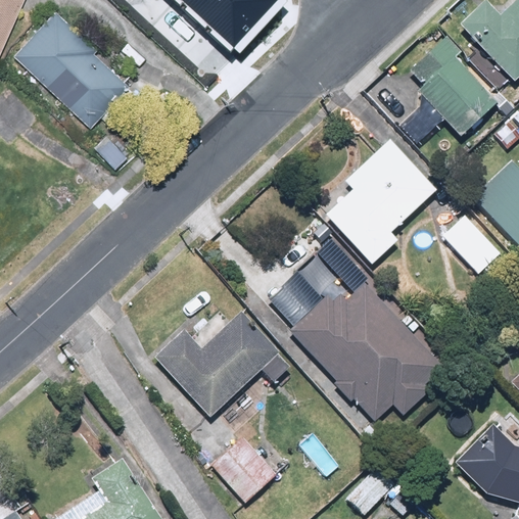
[(0,0),(0,47),(20,0),(0,0)]
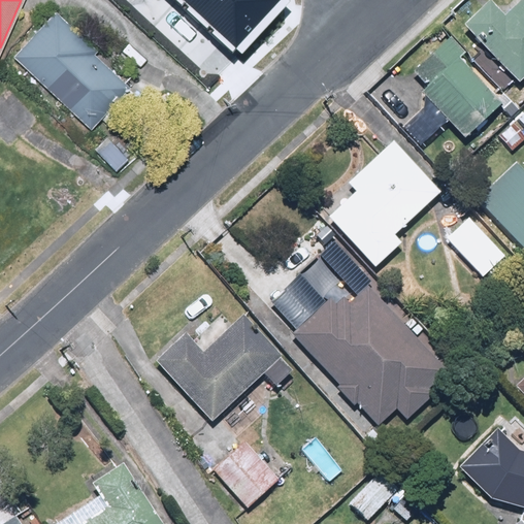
[(183,0),(244,56),(295,0),(183,0)]
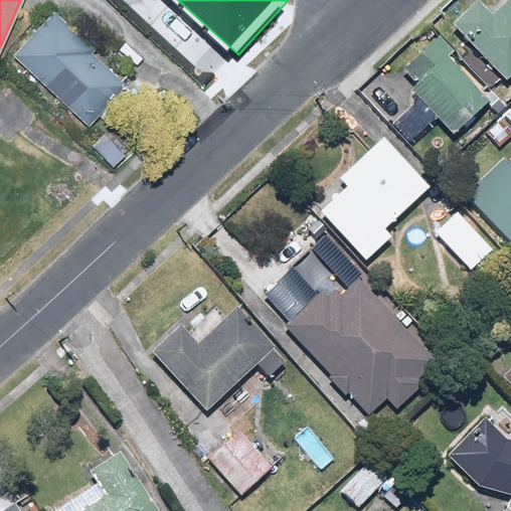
[(508,79),(510,77),(510,0),(507,0),(492,15),(478,1),(454,25),(508,79)]
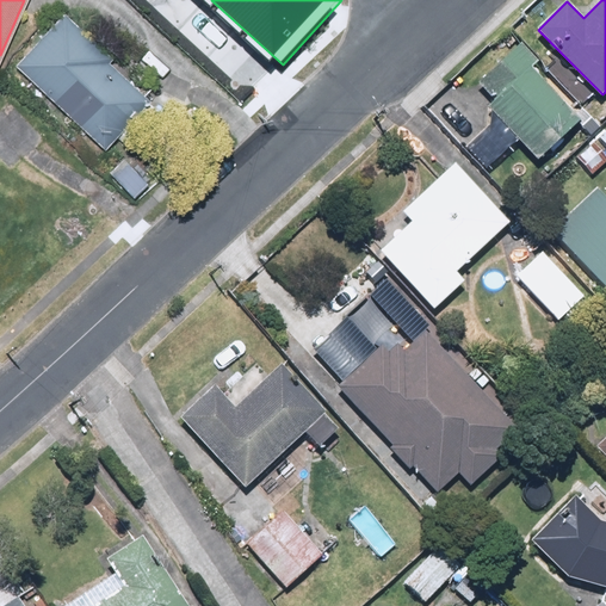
[(154,98),(65,7),(14,57),(105,147),(154,98)]
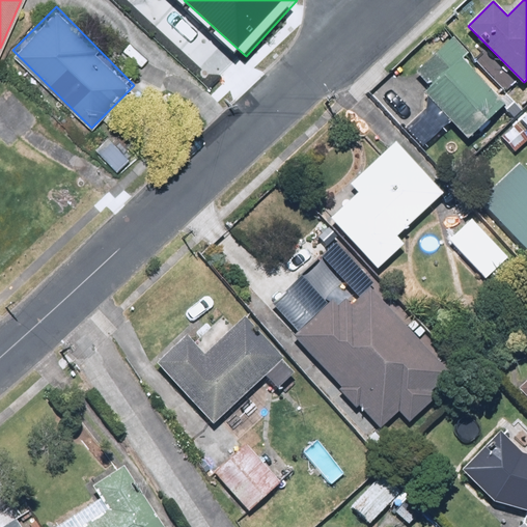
[(504,104),(465,59),(471,54),(454,35),(413,72),(470,134),(504,104)]
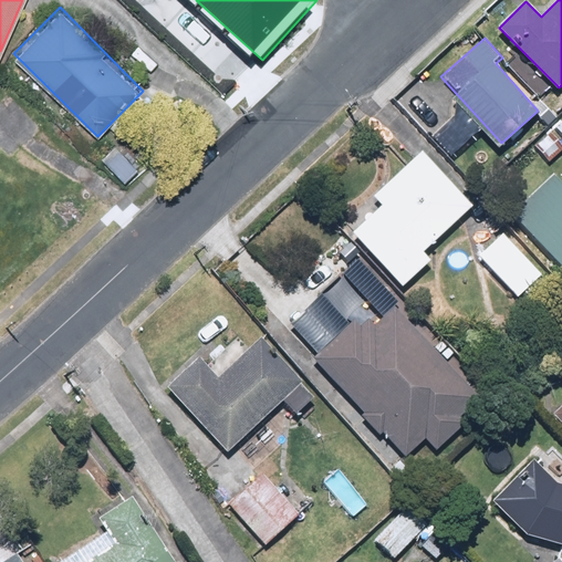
[(490,168),(435,110),(418,124),(475,184),(490,168)]
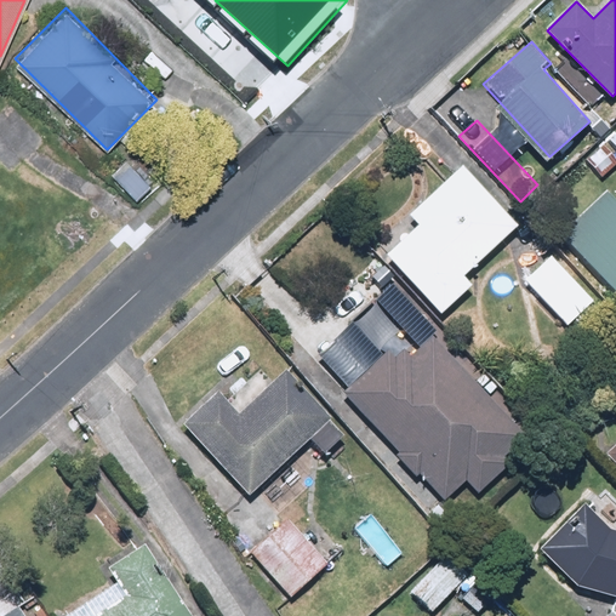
[(615,132),(589,159),(606,176),(615,166),(615,132)]
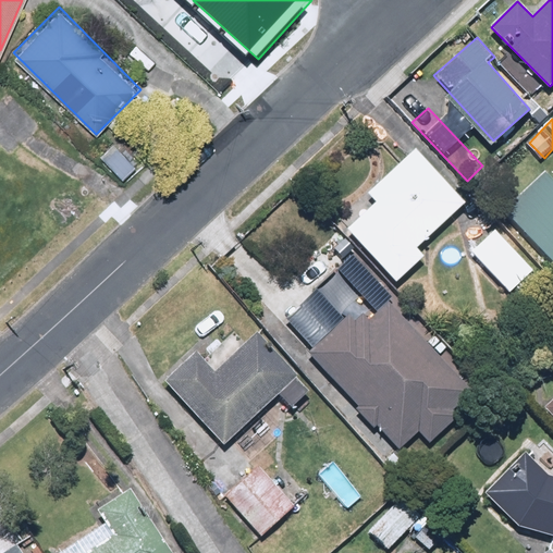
[(465,203),(415,148),(351,207),(359,216),(346,228),(396,283),(425,257),(416,248),(465,203)]
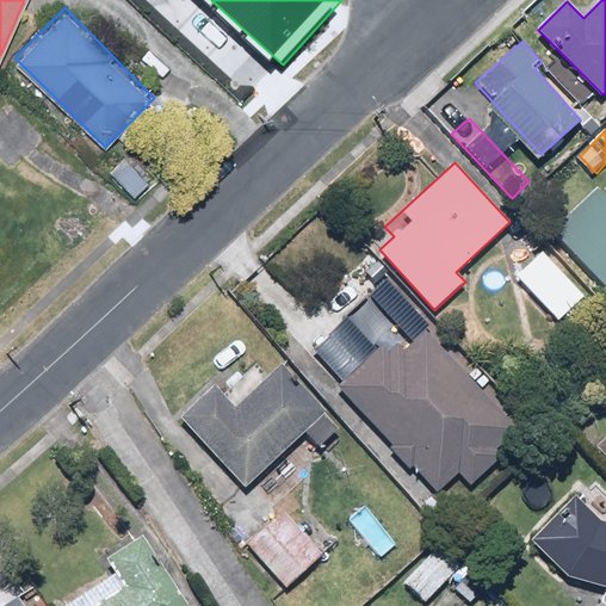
[(605,196),(600,190),(555,228),(605,290),(605,196)]
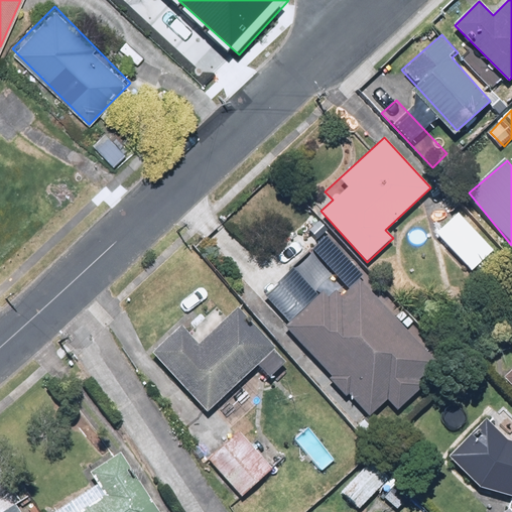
[(497,248),(461,212),(438,234),(475,270),(497,248)]
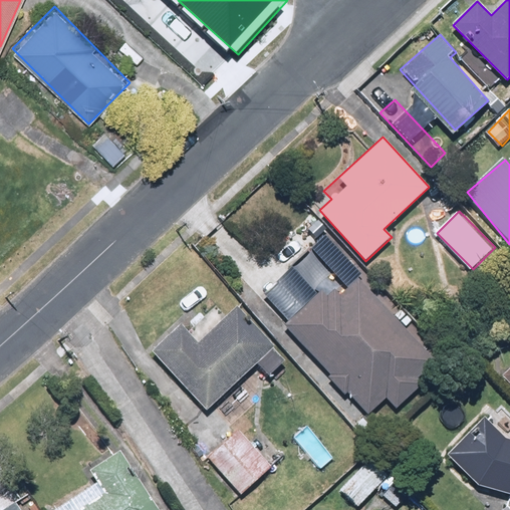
[(441,363),(359,279),(344,293),(338,287),(327,296),(321,290),(283,326),(368,414),(386,397),(396,408),(441,363)]
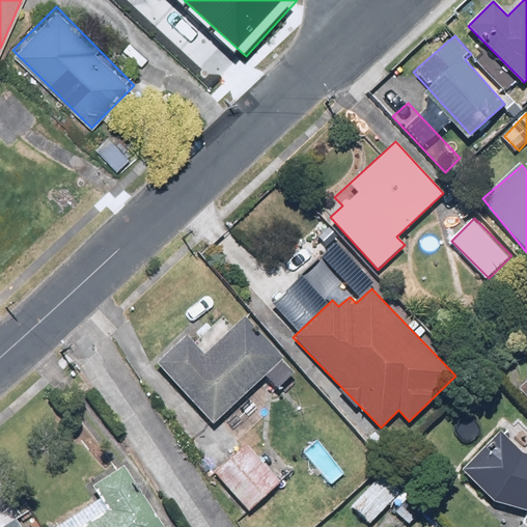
[(298,371),(247,313),(204,351),(189,334),(156,363),(213,427),(267,380),(276,391),(298,371)]
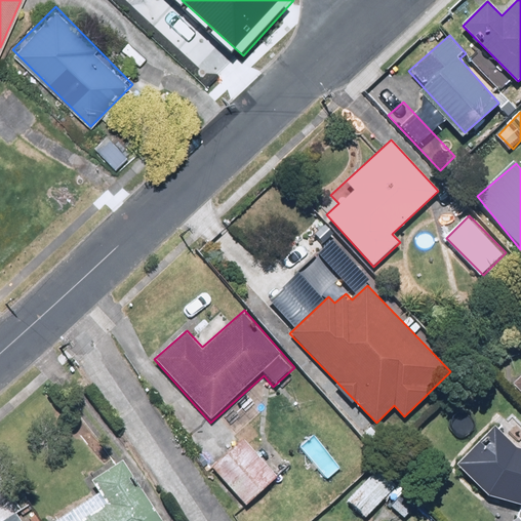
[(520,374),(511,384),(520,394),(520,374)]
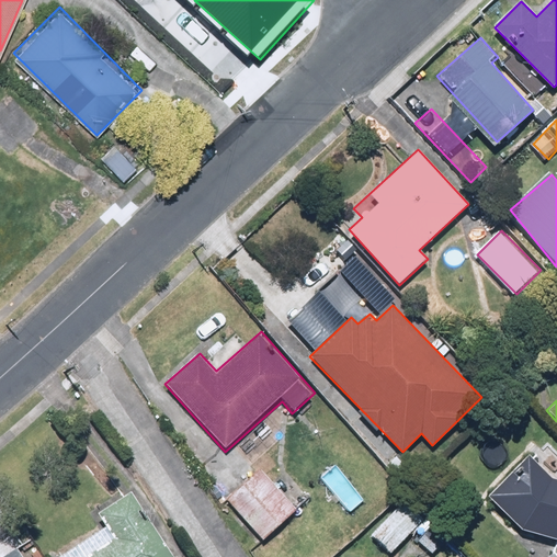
[(486,492),(521,530),(556,540),(556,481),(550,480),(533,456),(486,492)]
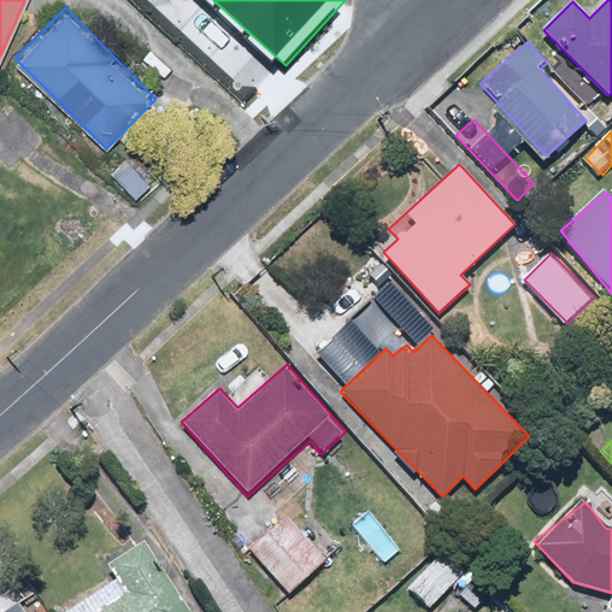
[(325,558),(284,515),(249,548),(290,592),(325,558)]
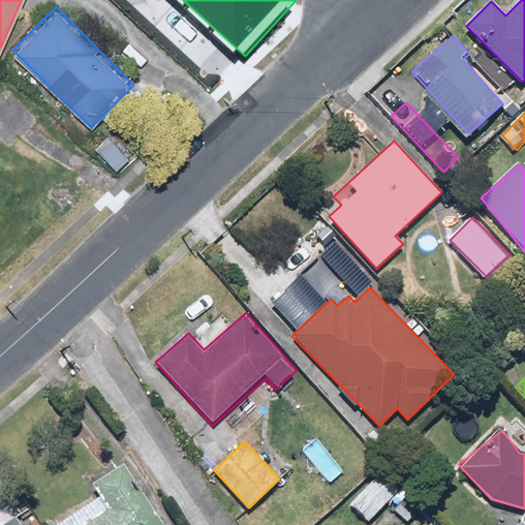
[(162,524),(126,463),(96,481),(104,494),(54,524),(162,524)]
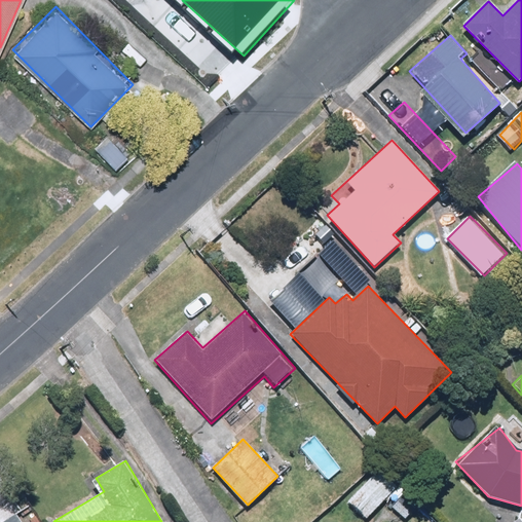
[(398,489),(378,472),(348,504),(368,521),(398,489)]
